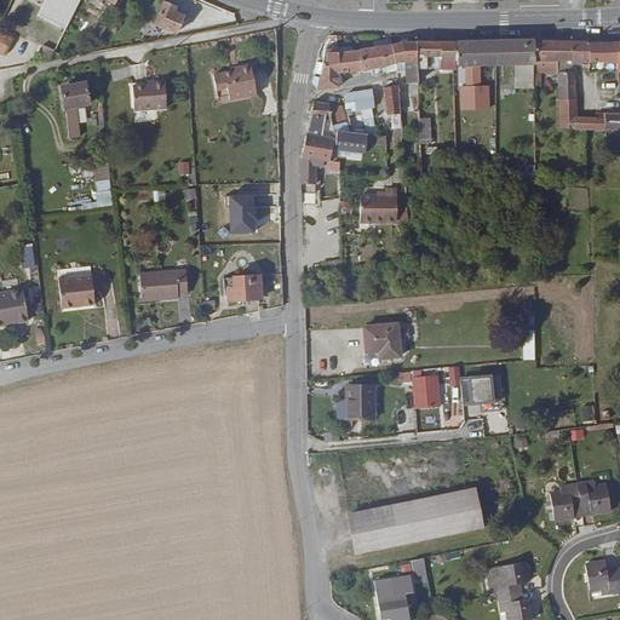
[(98,0),(119,11),(124,0),(98,0)]
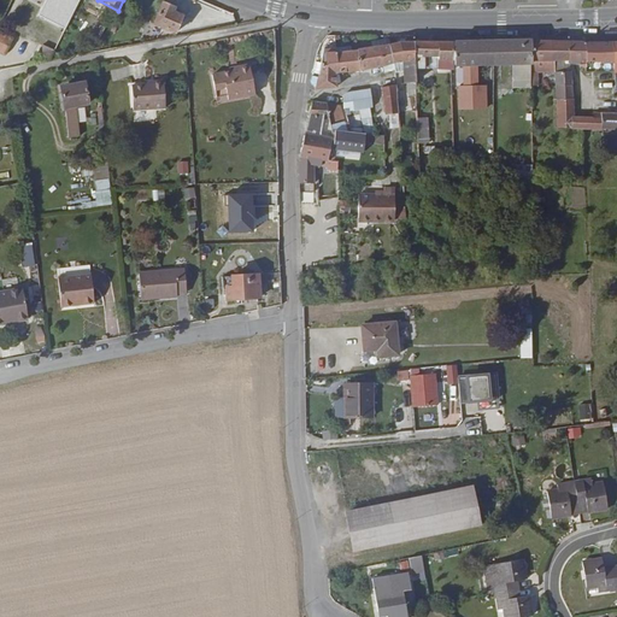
[(176,10),(176,7),(170,6),(169,9),(164,7),(160,30),(182,34),(184,17),(178,16),(180,11),(176,10)]
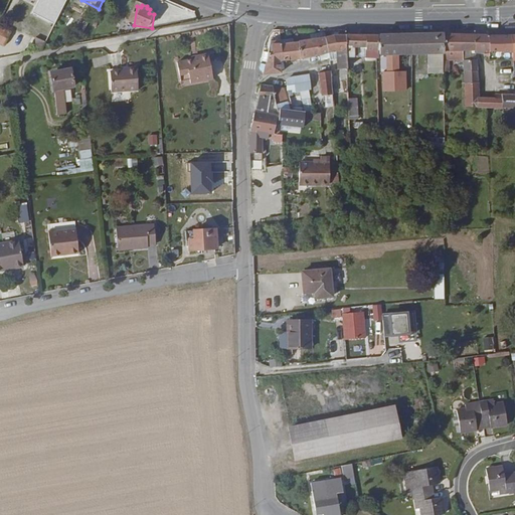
[(0,39),(8,44),(15,32),(3,25),(0,30),(0,39)]
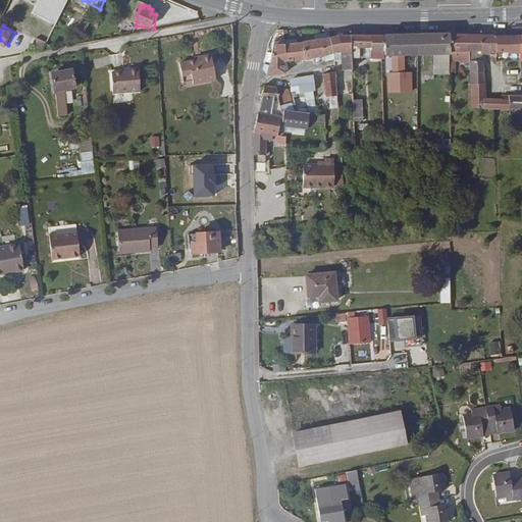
[(337,52),(341,68),(343,68),(351,67),(349,35),(338,35),(335,36),(328,38),(330,53),(337,52)]
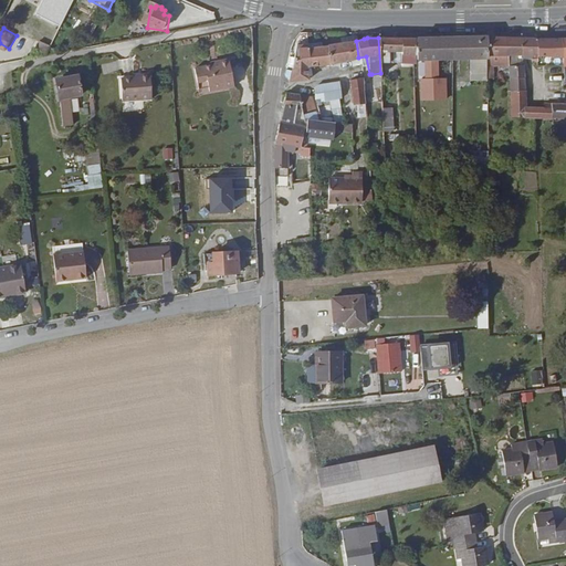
[(398,38),(378,38),(380,73),(380,75),(391,75),(391,64),(387,64),(387,53),(397,53),(397,64),(402,64),(402,73),(415,73),(415,61),(415,38),(398,38)]
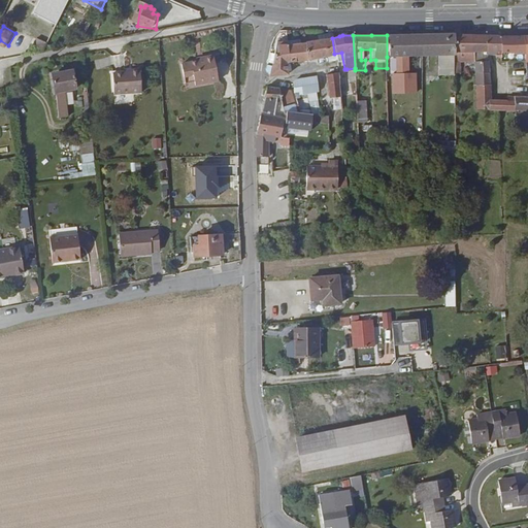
[(421,35),(419,35),(403,35),(387,35),(387,57),(405,57),(405,53),(422,53),(421,35)]
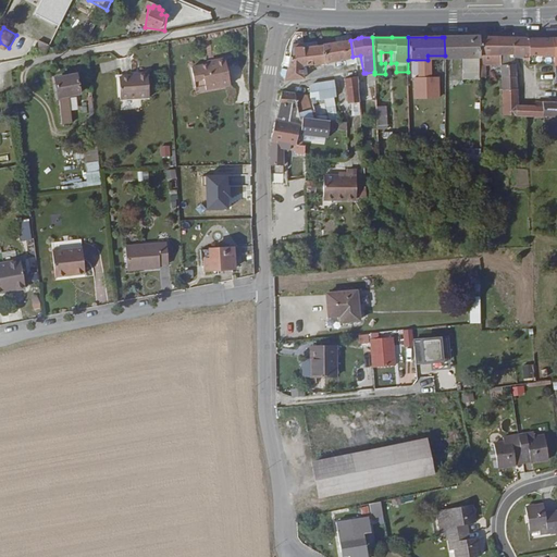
[(459,56),(459,59),(480,59),(480,53),(480,37),(463,37),(444,37),(445,56),(459,56)]
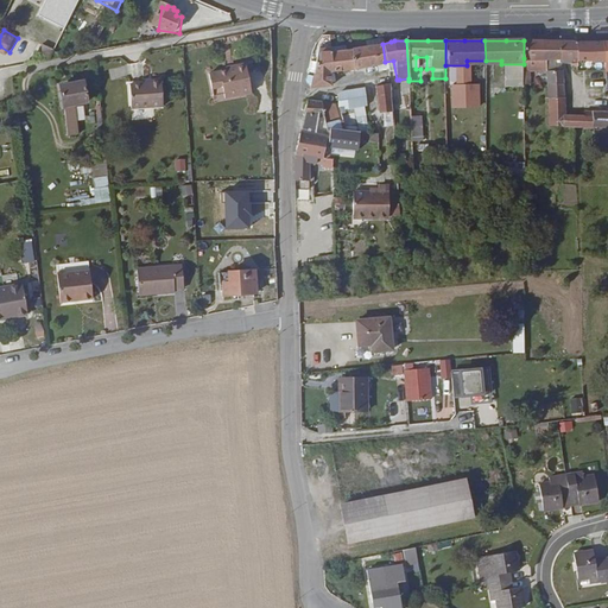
[(537,40),(524,40),(524,58),(527,58),(527,68),(548,69),(548,65),(546,58),(546,40),(537,40)]
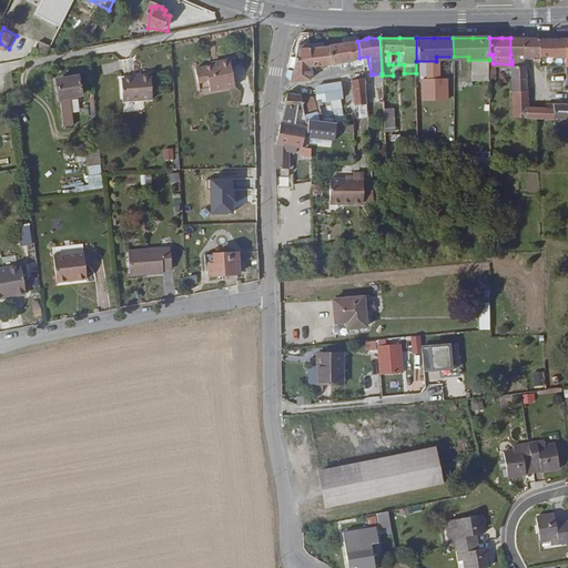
[(510,54),(528,54),(527,38),(519,38),(510,38),(510,54)]
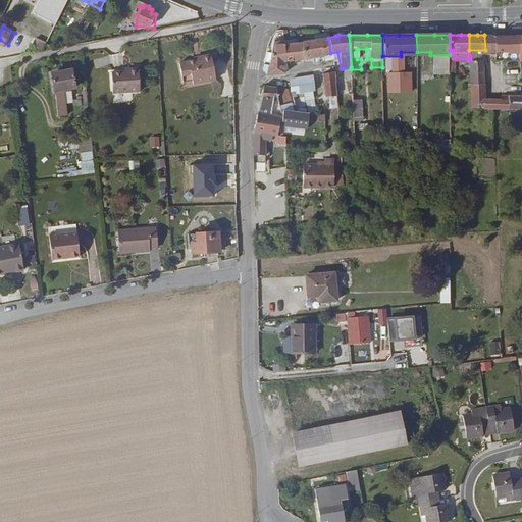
[(510,53),(521,52),(521,46),(521,35),(509,35),(496,35),(497,51),(510,52),(510,53)]
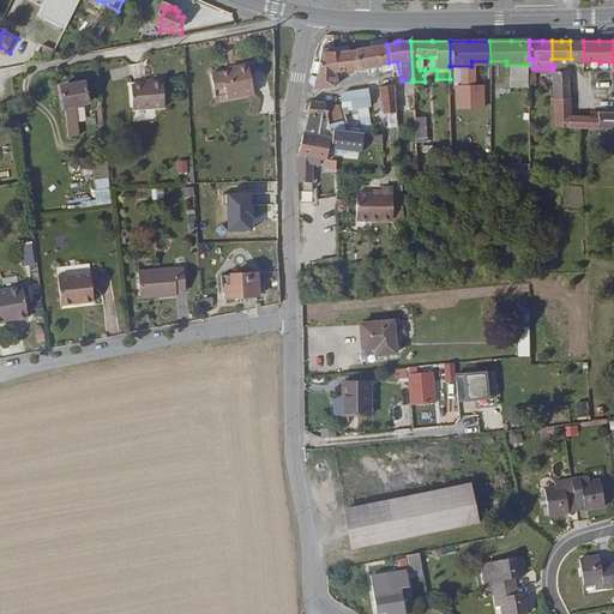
[(386,44),(380,46),(369,47),(354,49),(356,68),(389,62),(386,44)]
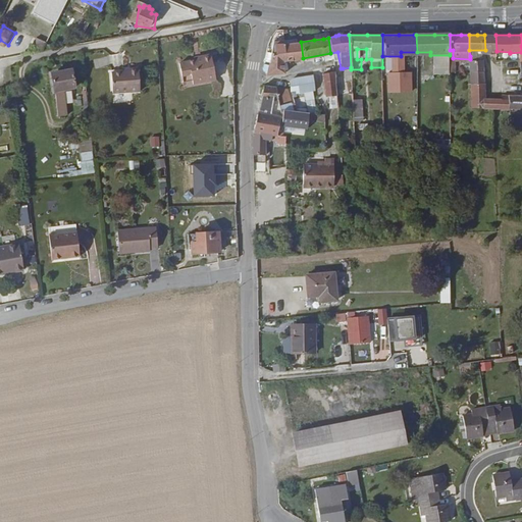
[(266,59),(268,60),(267,63),(282,61),(280,45),(278,46),(277,42),(272,43),(270,51),(269,55),(267,54),(266,59)]
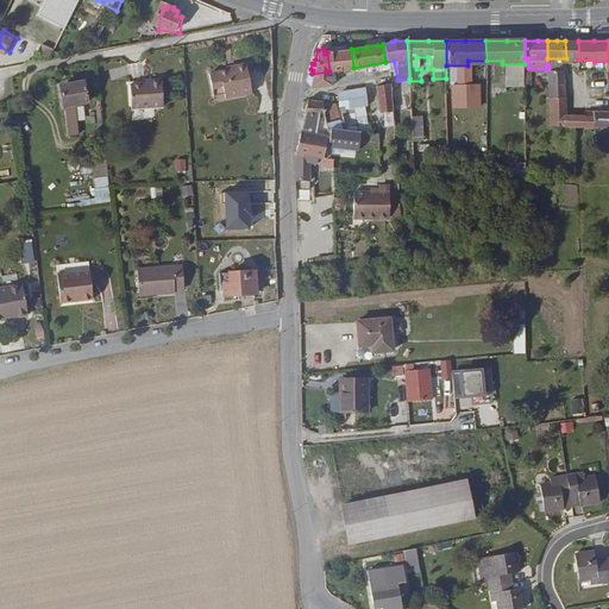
[(353,68),(351,49),(341,50),(327,52),(330,71),(353,68)]
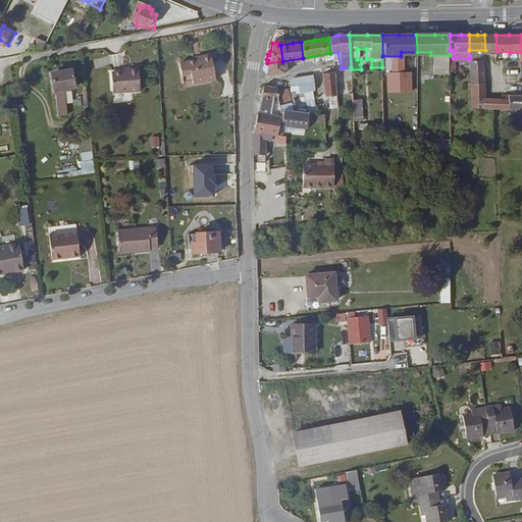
[(200,85),(222,81),(217,56),(208,57),(208,61),(185,64),(189,84),(200,83),(200,85)]
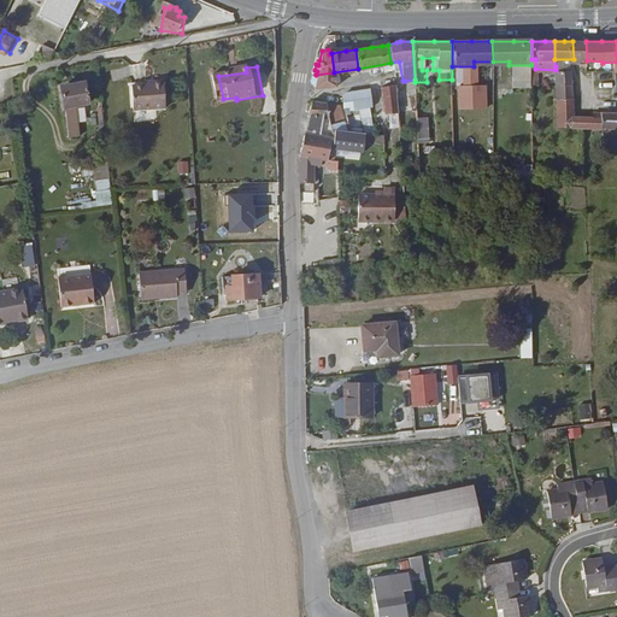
[(556,66),(556,70),(556,83),(574,84),(574,68),(556,66)]
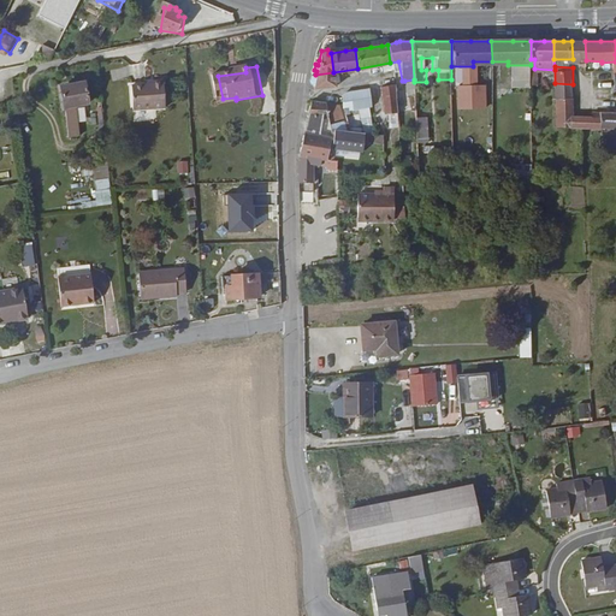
[(333,86),(333,72),(315,75),(314,82),(313,89),(333,86)]
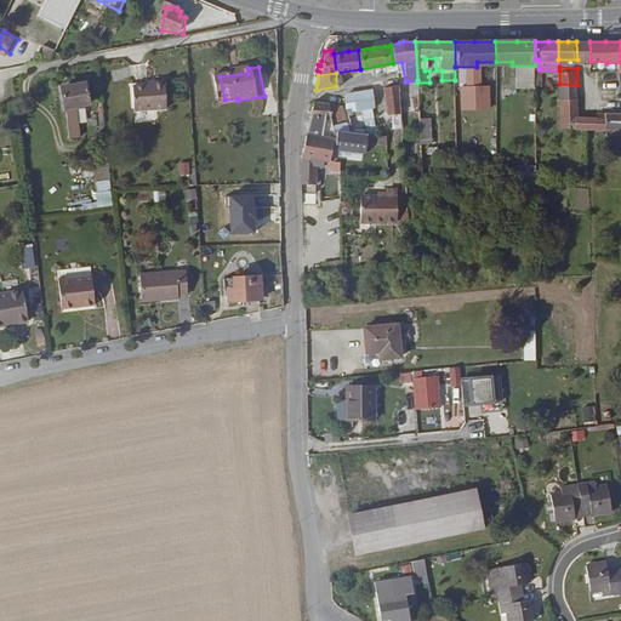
[(140,110),(172,109),(171,83),(159,84),(159,86),(140,87),(140,110)]
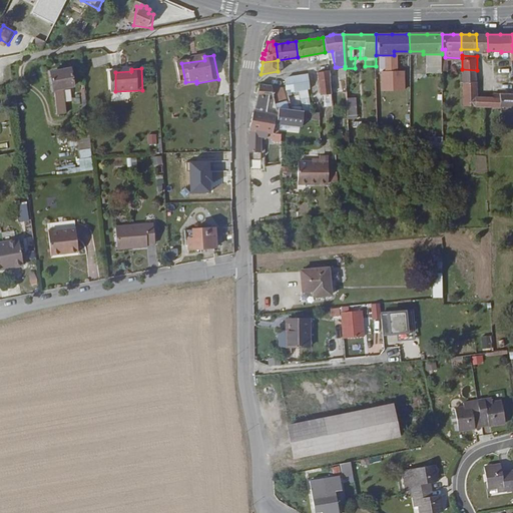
[(462,80),(478,81),(477,70),(462,69),(462,80)]
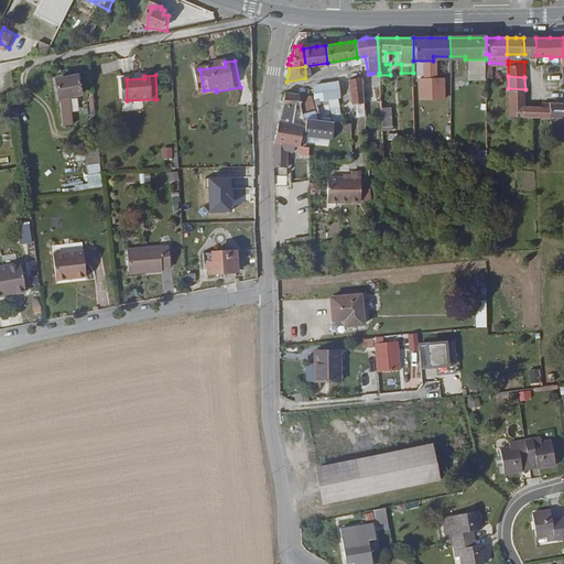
[(351,104),(362,104),(362,101),(360,80),(360,77),(353,78),(347,79),(348,90),(350,90),(351,104)]
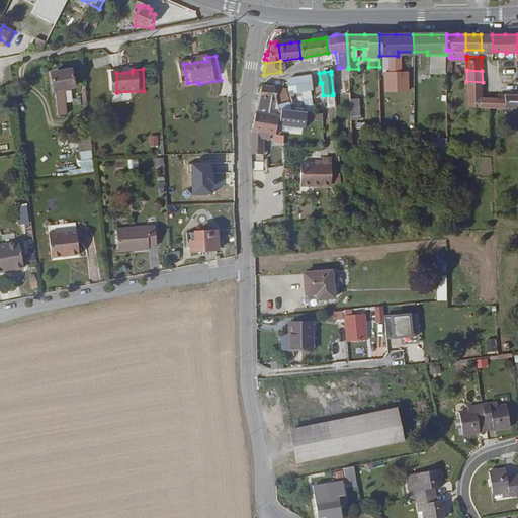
[(69,93),(79,92),(77,75),(58,77),(63,116),(72,115),(69,93)]
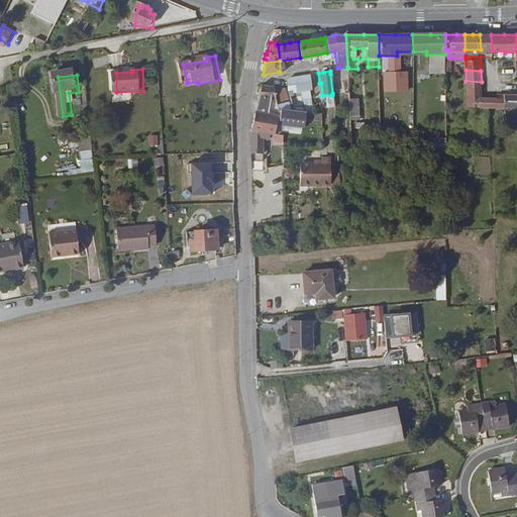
[(302,76),(303,91),(303,112),(305,112),(311,112),(310,75),(305,75),(302,76)]
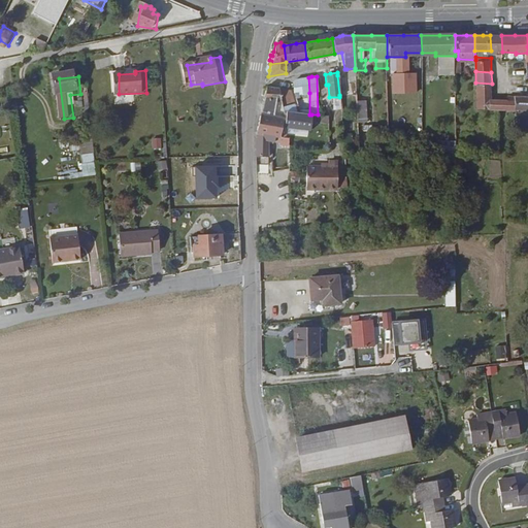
[(294,95),(297,95),(309,93),(308,77),(299,79),(293,80),(293,89),(294,95)]
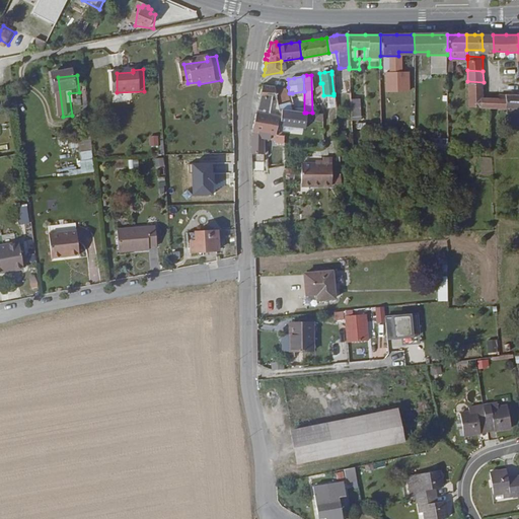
[(468,105),(484,106),(484,82),(467,81),(468,105)]
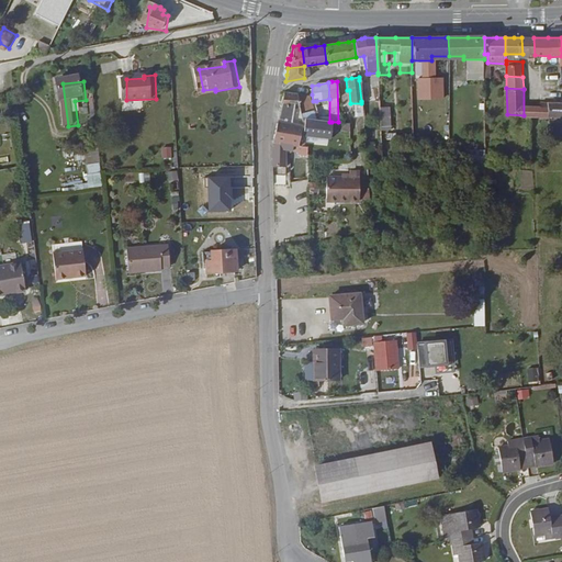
[(301,135),(301,127),(300,122),(295,94),(283,93),(281,102),(273,141),(272,167),(288,167),(288,147),(300,149),(301,135)]
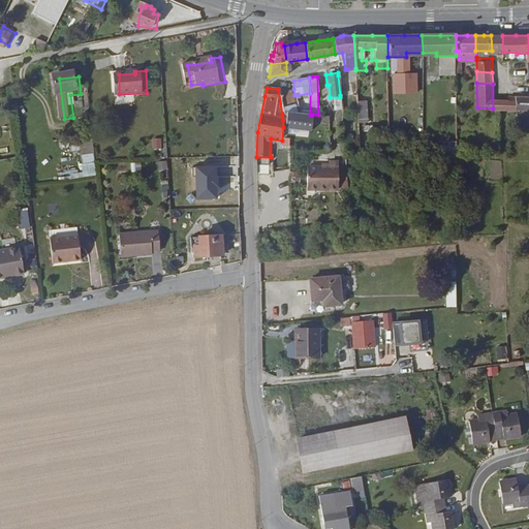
[(294,113),(290,90),(278,89),(282,115),(284,114),(292,113),(294,113)]
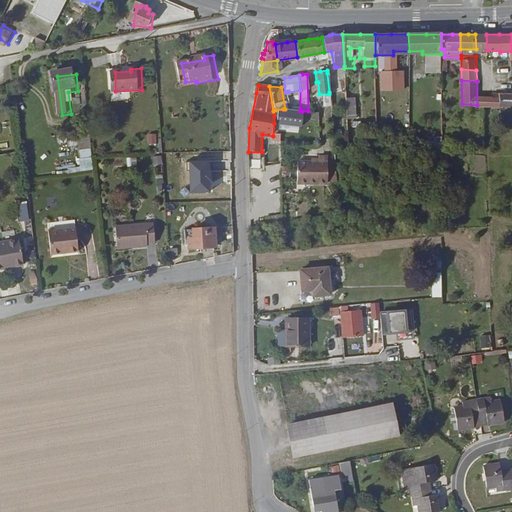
[(346,112),(345,92),(329,92),(329,94),(330,103),(330,112),(346,112)]
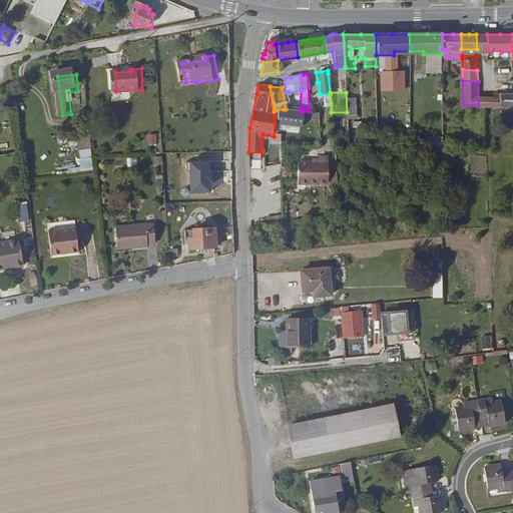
[(501,102),(502,107),(512,107),(512,93),(501,93),(501,98),(501,102)]
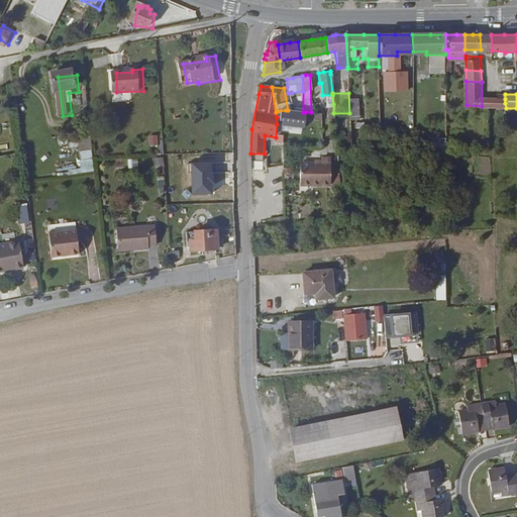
[(358,96),(349,96),(349,118),(359,118),(358,96)]
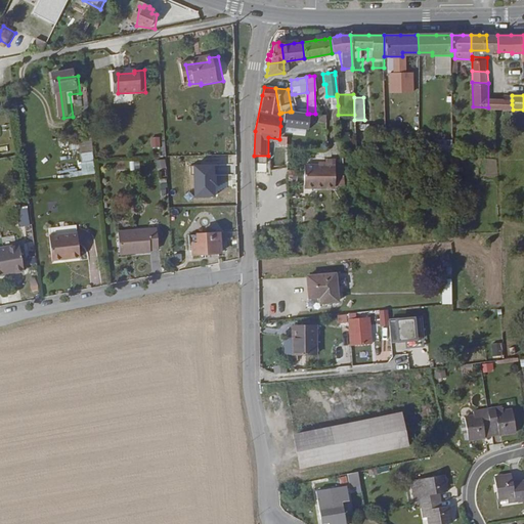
[(501,100),(501,108),(513,110),(512,104),(508,104),(508,100),(501,100)]
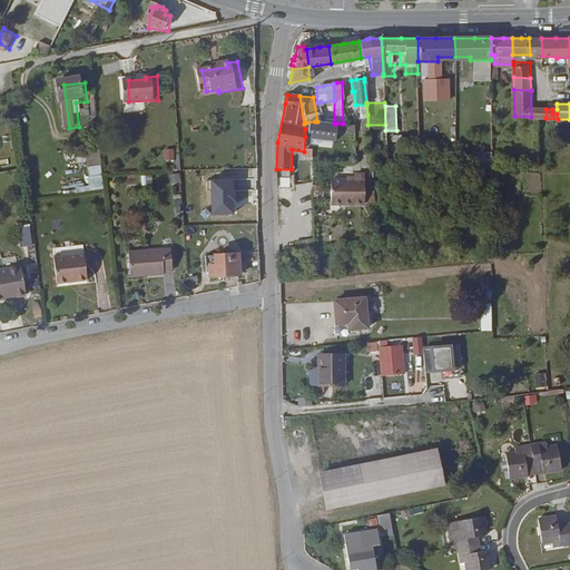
[(315,121),(306,123),(305,137),(333,140),(334,124),(315,121)]
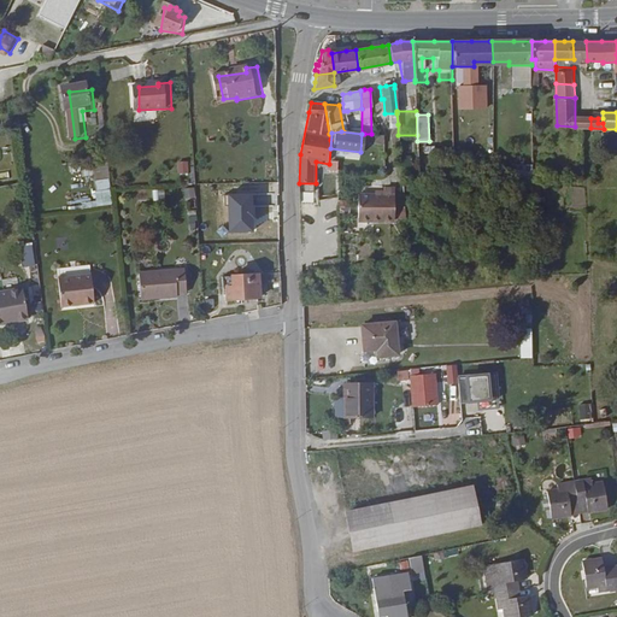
[(189,171),(189,159),(178,159),(178,171),(189,171)]
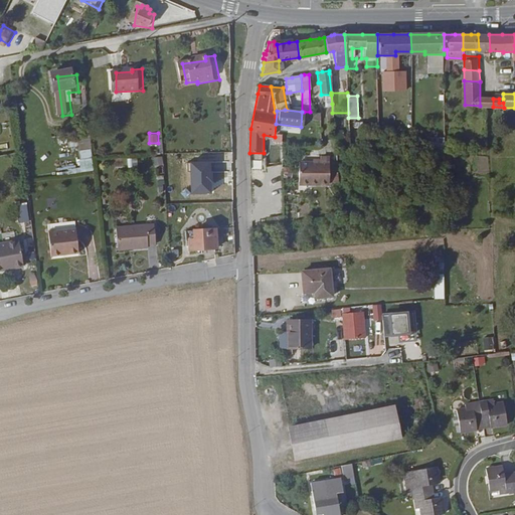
[(349,150),(359,150),(359,141),(349,141),(349,150)]
